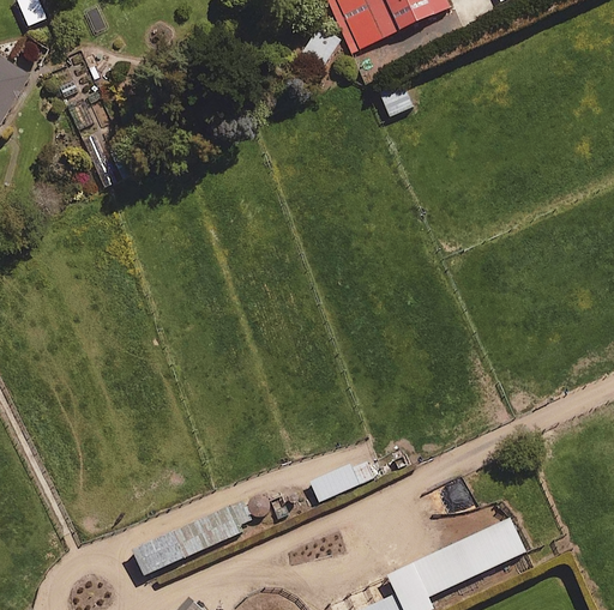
[(47,17),(38,0),(18,0),(29,25),(47,17)]
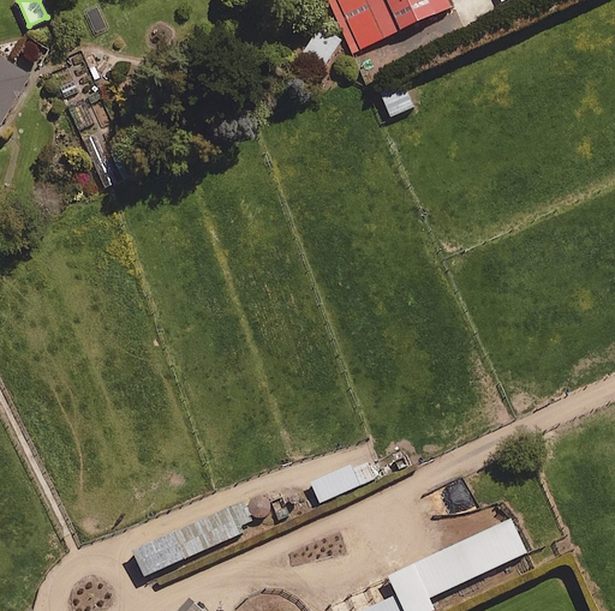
[(330,0),(353,51),(451,7),(447,0),(330,0)]
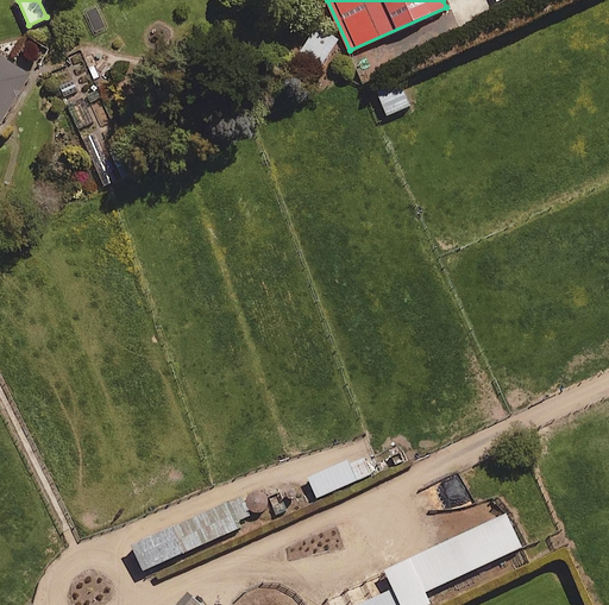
[(339,39),(319,24),(300,49),(320,64),(339,39)]
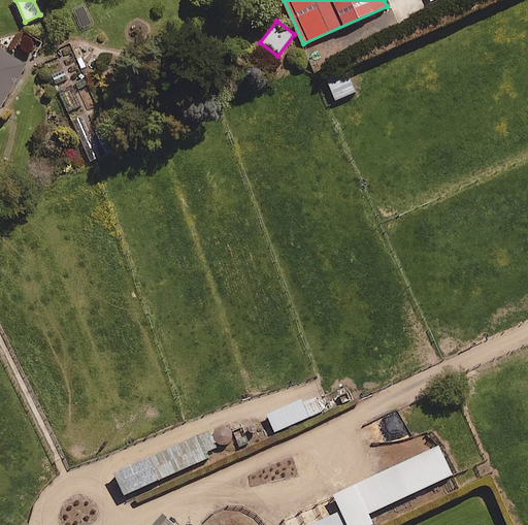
[(0,105),(23,69),(0,55),(0,105)]
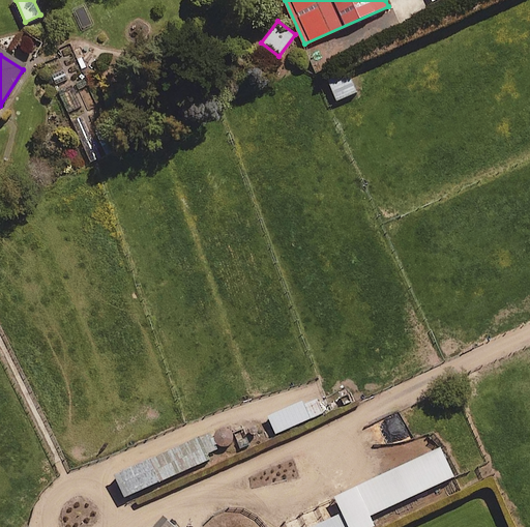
[(350,76),(330,83),(336,99),(356,92),(350,76)]
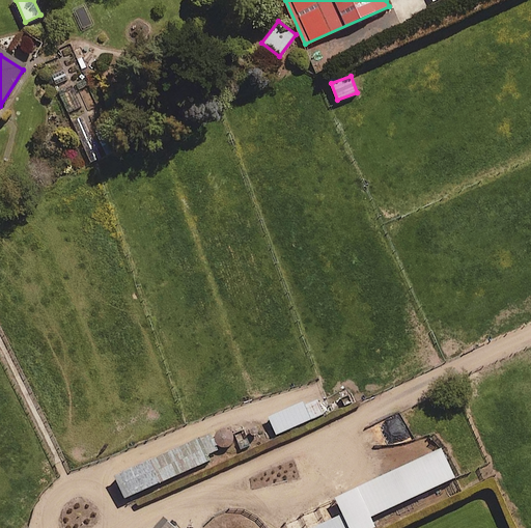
[(323,413),(316,396),(270,415),(276,433),(323,413)]
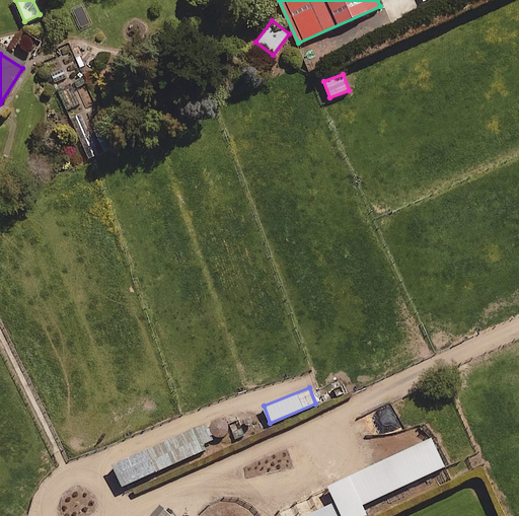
[(205,448),(196,428),(114,465),(124,486),(205,448)]
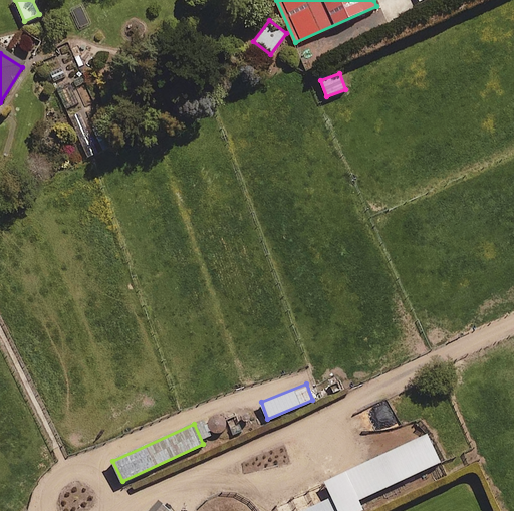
[(440,462),(427,436),(325,483),(332,497),(302,510),(358,510),(362,510),(358,500),(440,462)]
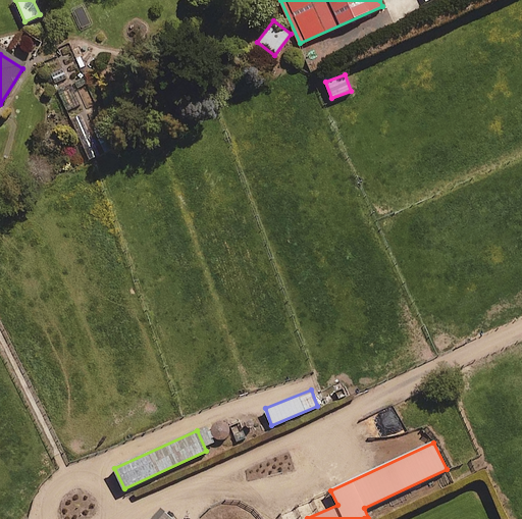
[(173,518),(162,509),(153,518),(173,518)]
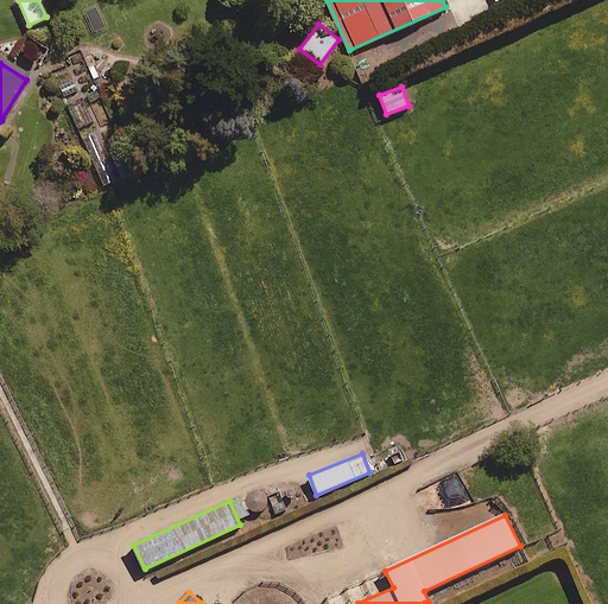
All buildings are outlined.
